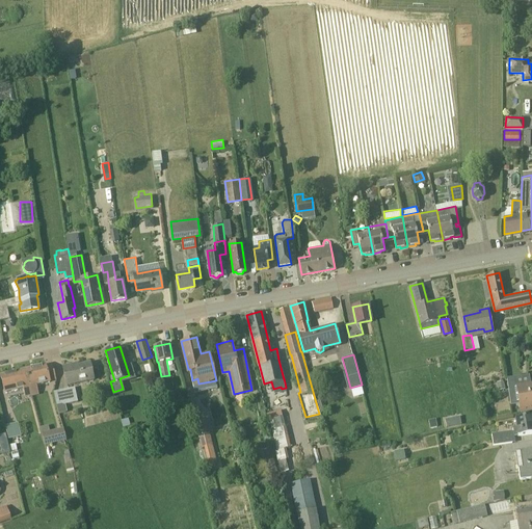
[(73,363),(62,365),(67,384),(94,377),(90,362),(74,365),(73,363)]
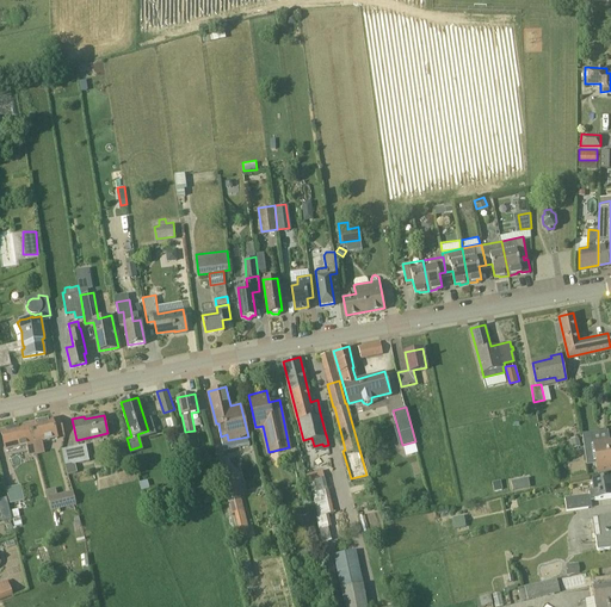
[(31,432),(34,441),(42,439),(56,435),(53,417),(31,422),(34,431),(31,432)]
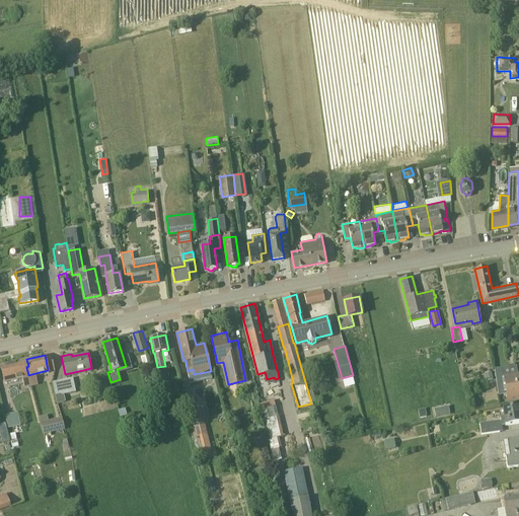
[(21,377),(28,375),(26,367),(28,366),(26,359),(0,365),(4,381),(21,377)]
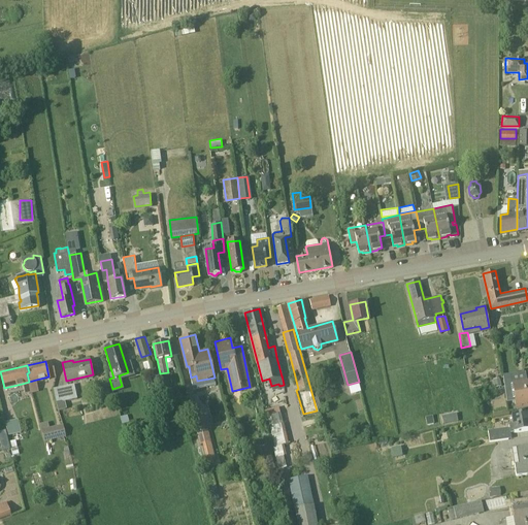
[(527,404),(527,379),(527,380),(514,382),(513,373),(504,374),(503,373),(507,400),(507,399),(516,398),(517,406),(527,404)]
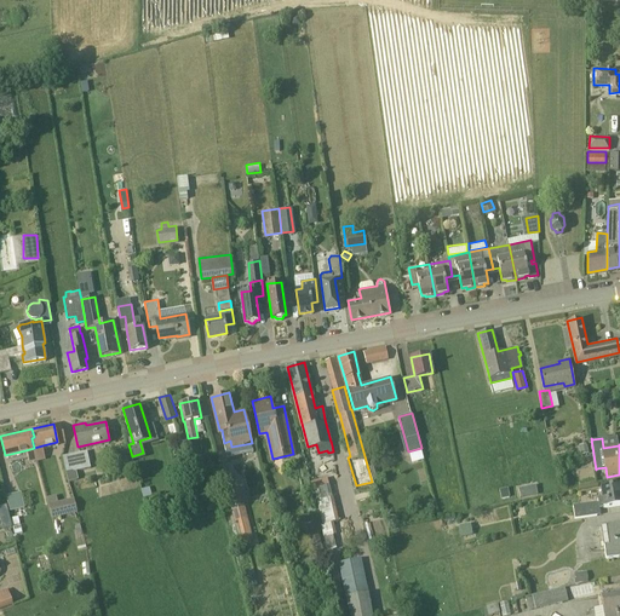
[(579,443),(581,453),(589,452),(587,442),(579,443)]
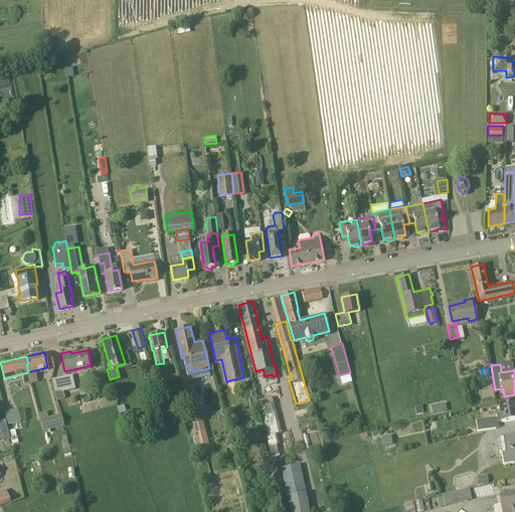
[(72,373),(52,377),(54,390),(60,389),(60,390),(75,387),(72,373)]
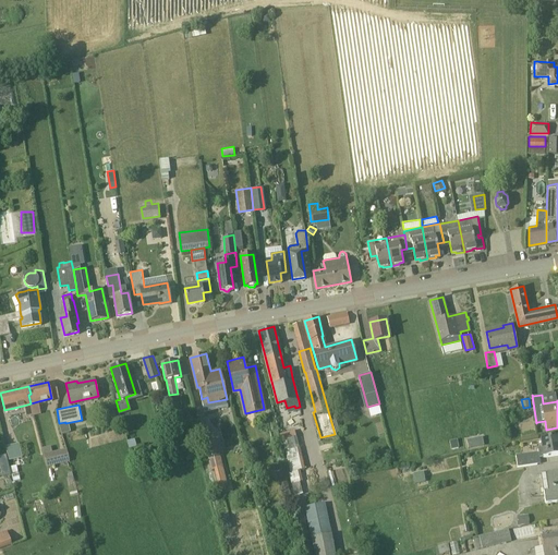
[(341,430),(338,417),(332,419),(336,432),(341,430)]
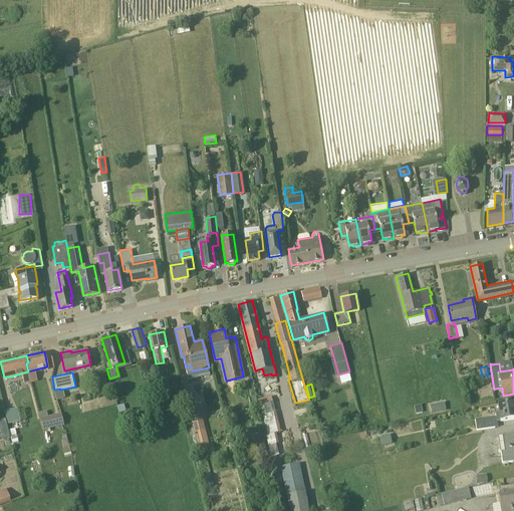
[(60,389),(54,390),(56,398),(64,396),(62,389),(60,390),(60,389)]
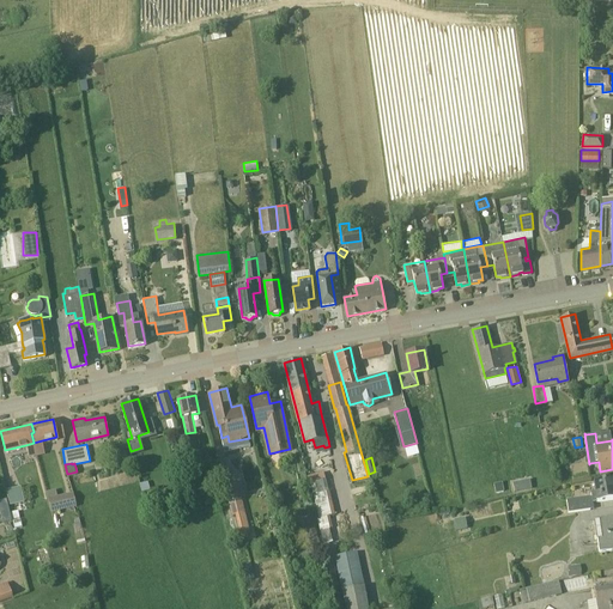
[(323,470),(308,474),(309,481),(325,477),(323,470)]
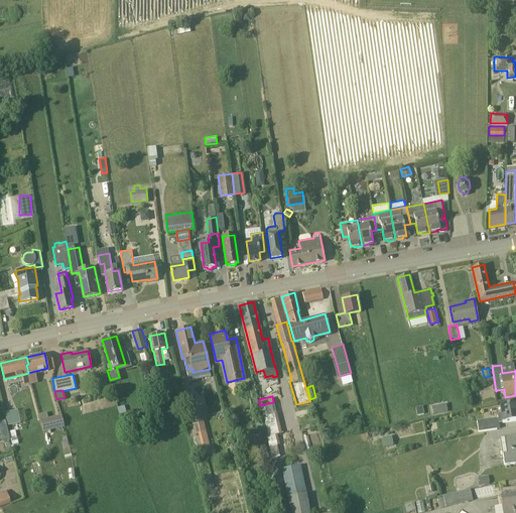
[(445,402),(438,403),(440,411),(447,409),(445,402)]
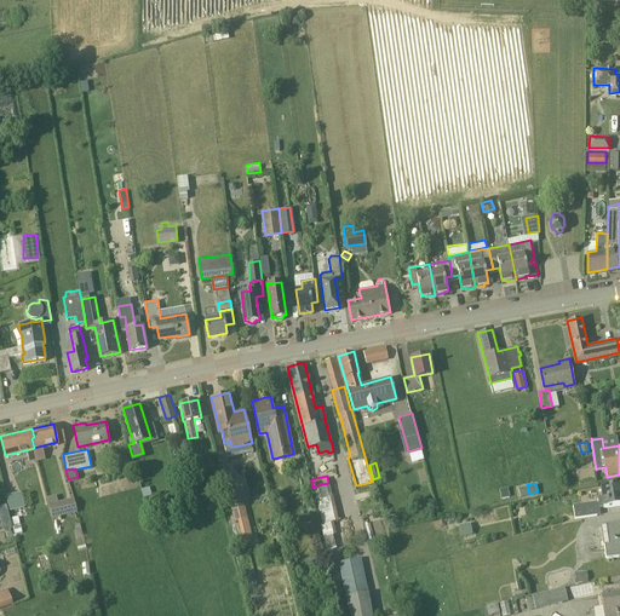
[(602,495),(598,496),(600,506),(604,505),(619,502),(619,483),(601,487),(602,495)]
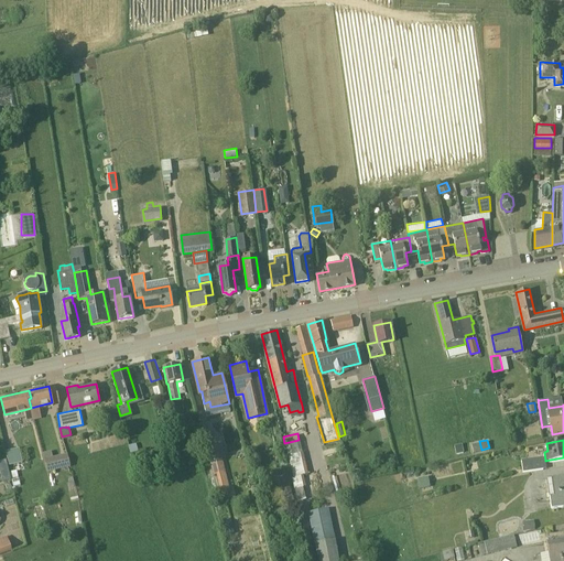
[(463,442),(454,443),(455,452),(464,450),(463,442)]
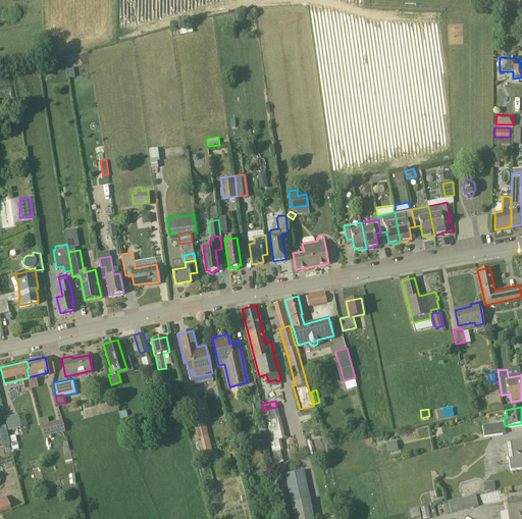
[(195,426),(205,424),(202,411),(192,413),(195,426)]
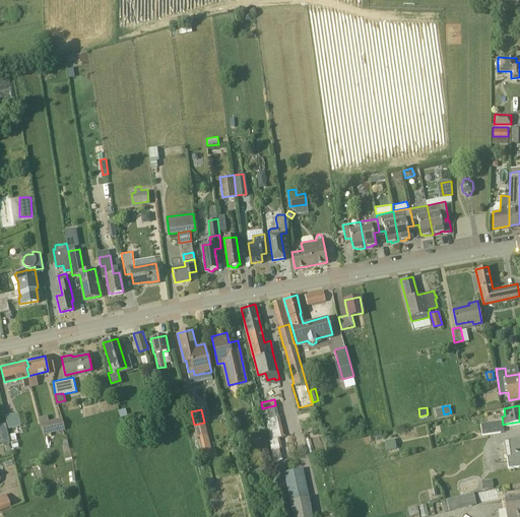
[(17,411),(5,413),(8,427),(20,424),(17,411)]
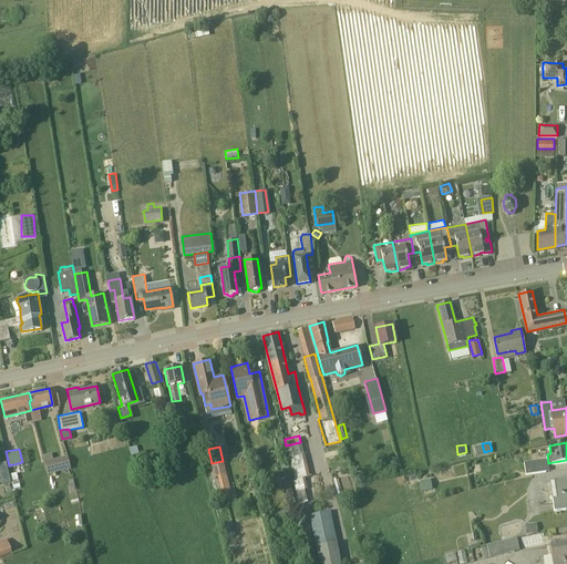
[(43,453),(44,461),(48,472),(71,467),(68,454),(54,458),(52,451),(43,453)]
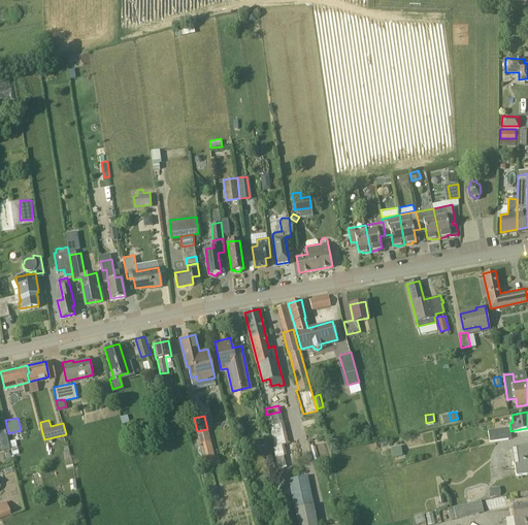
[(506,426),(488,429),(490,440),(508,437),(506,426)]
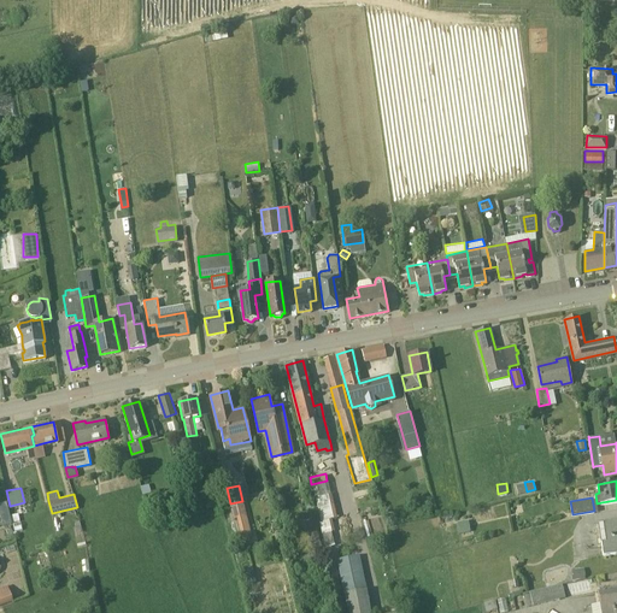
[(12,522),(10,511),(0,513),(3,524),(12,522)]
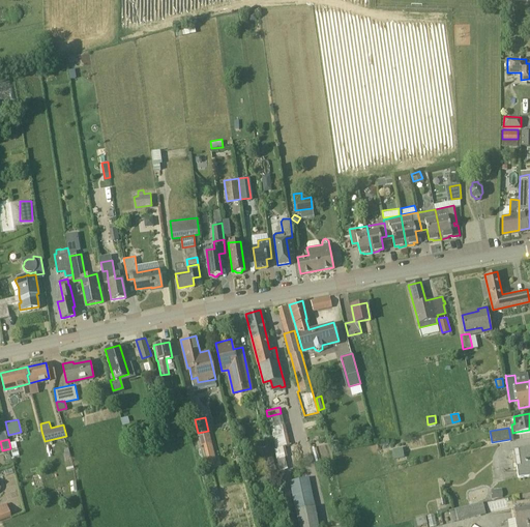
[(262,445),(266,464),(274,462),(270,443),(262,445)]
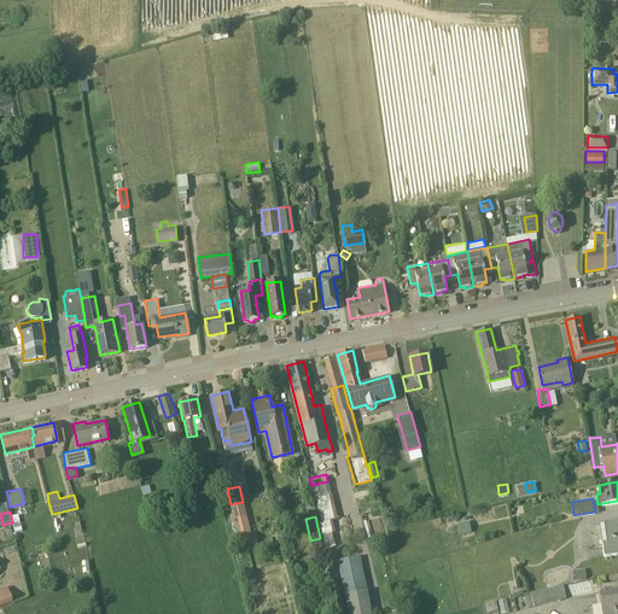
[(468,519),(458,521),(460,533),(471,531),(468,519)]
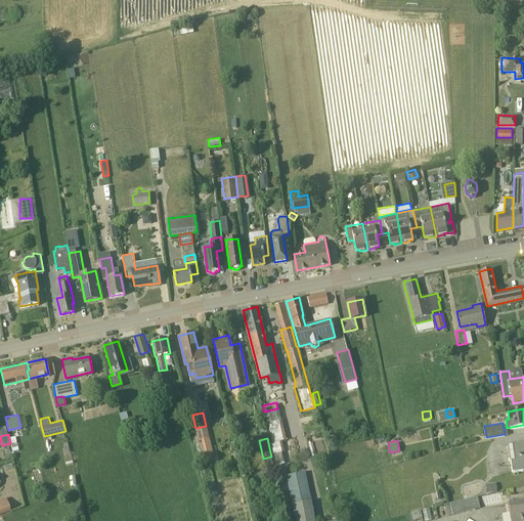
[(523,440),(508,443),(512,471),(523,469),(523,440)]
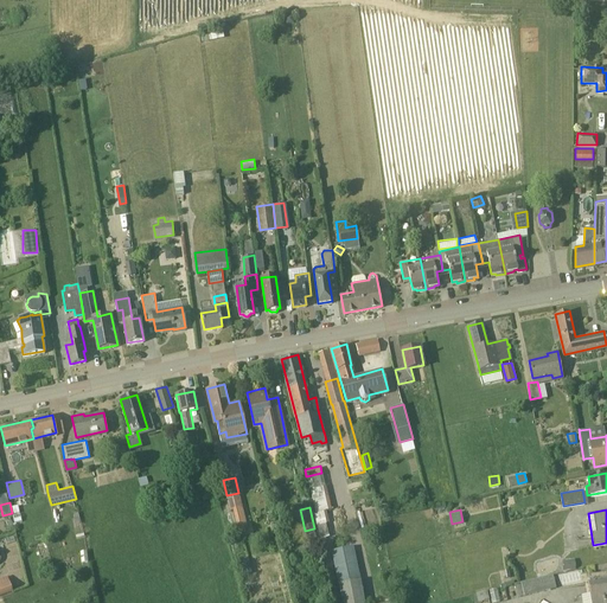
[(339,584),(360,579),(353,545),(336,549),(332,550),(339,584)]
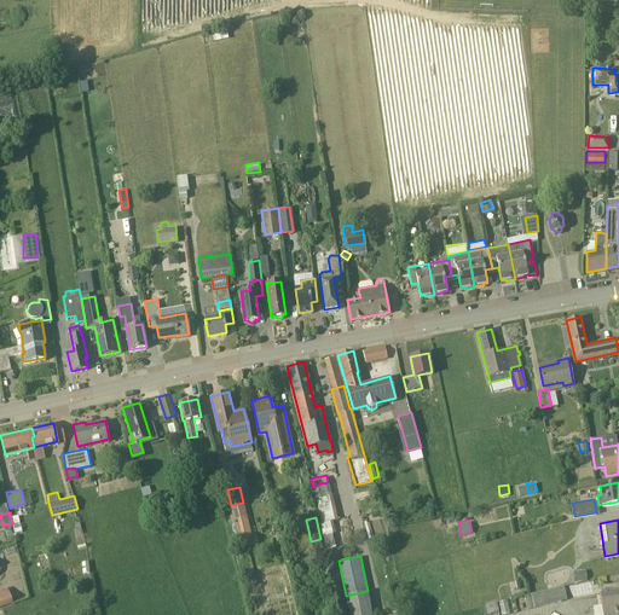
[(586,568),(573,569),(574,580),(586,579),(586,568)]
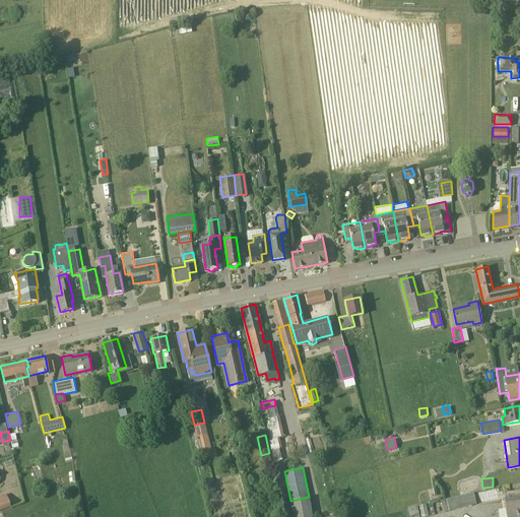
[(438,494),(437,487),(429,489),(431,496),(438,494)]
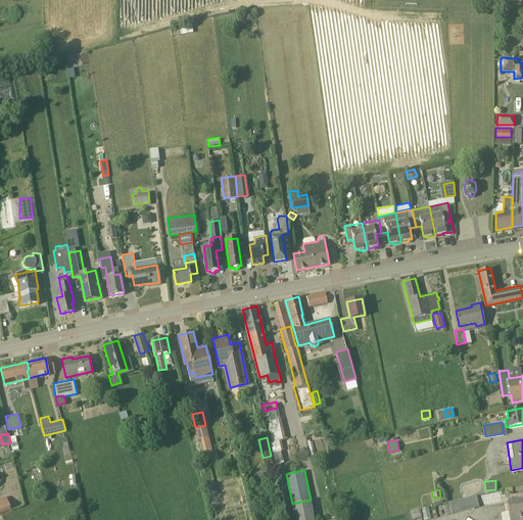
[(503,489),(479,491),(480,502),(505,500),(503,489)]
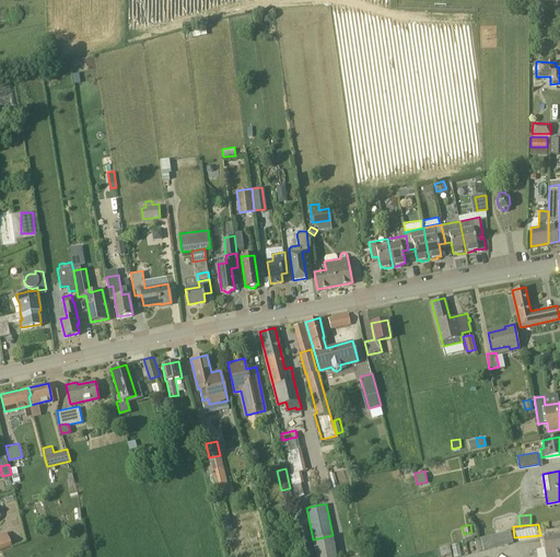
[(543,537),(545,556),(559,556),(559,526),(543,530),(545,537),(543,537)]
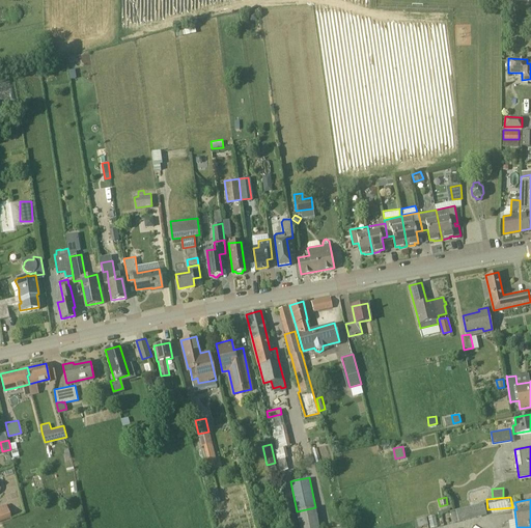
[(483,501),(450,509),(453,521),(486,512),(483,501)]
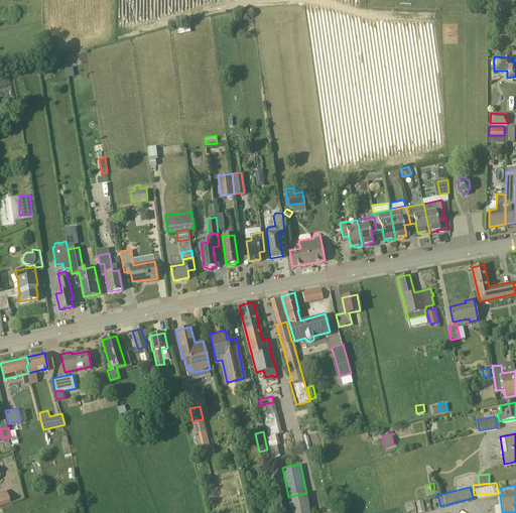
[(0,505),(10,501),(5,490),(0,492),(0,505)]
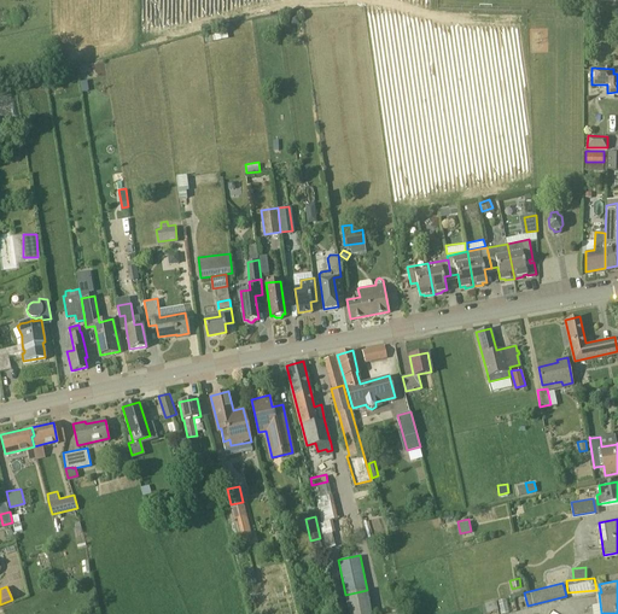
[(484,602),(482,602),(484,612),(499,608),(496,600),(495,600),(484,602)]
